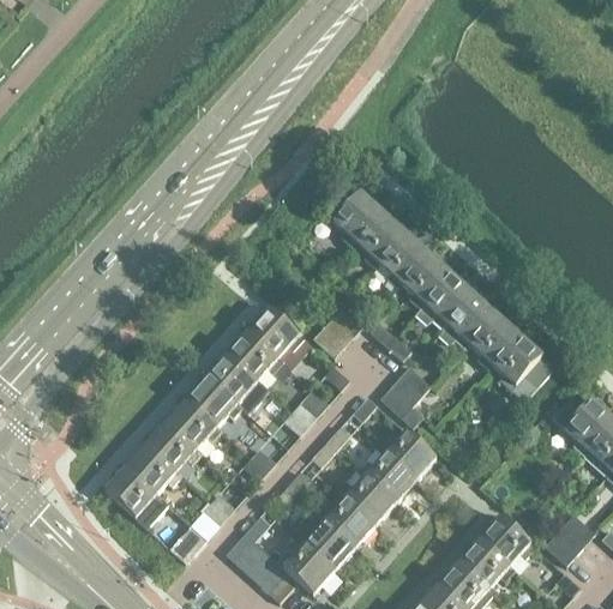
[(342,239),(353,248),(383,215),(360,193),(334,223),(346,234),(342,239)]
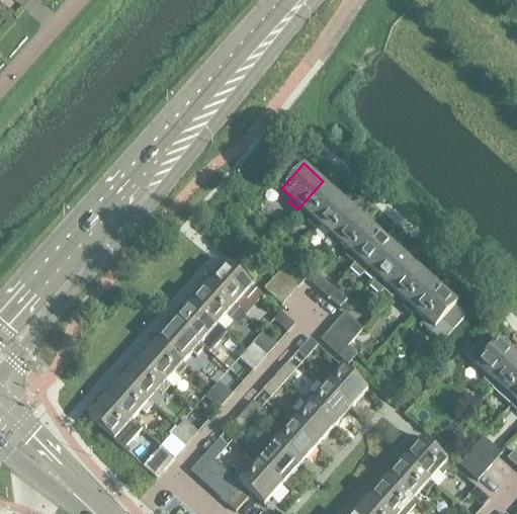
[(342,198),(323,181),(297,209),(297,210),(300,206),(310,215),(307,219),(316,228),(342,198)]
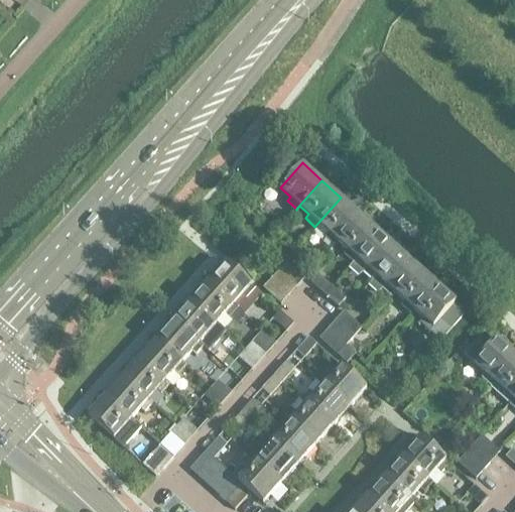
[(360,215),(341,198),(314,227),(315,227),(318,223),(328,231),(325,235),(334,243),(360,215)]
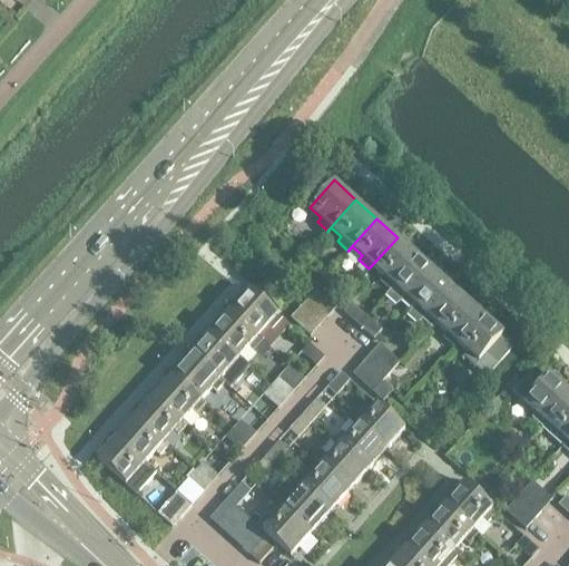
[(419,255),(398,237),(369,269),(370,270),(373,265),(383,274),(380,279),(390,288),(419,255)]
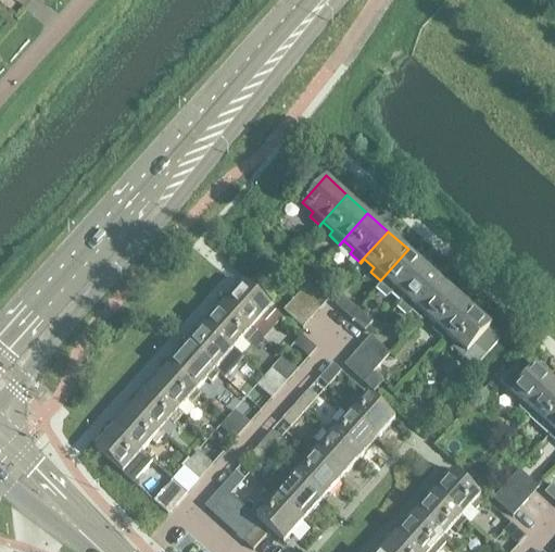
[(429,267),(408,249),(380,280),(380,281),(385,277),(394,286),(391,290),(401,299),(429,267)]
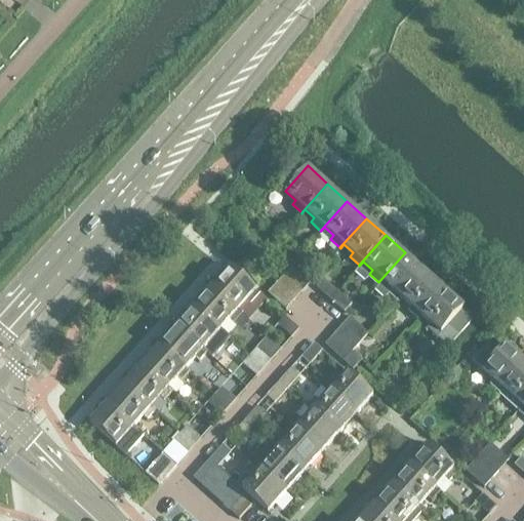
[(425,270),(405,252),(378,282),(379,283),(383,279),(392,287),(389,291),(398,299),(425,270)]
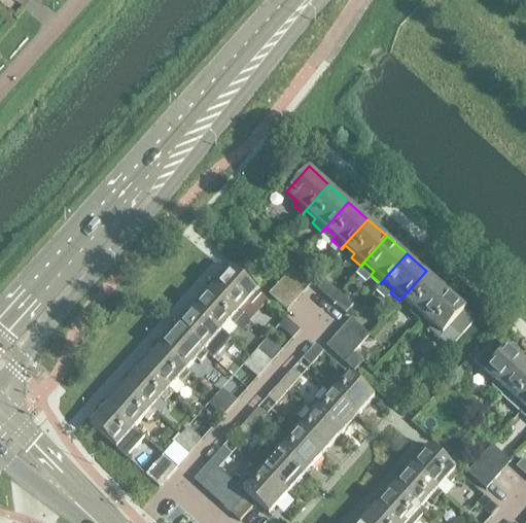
[(293,263),(284,273),(303,290),(312,280),(293,263)]
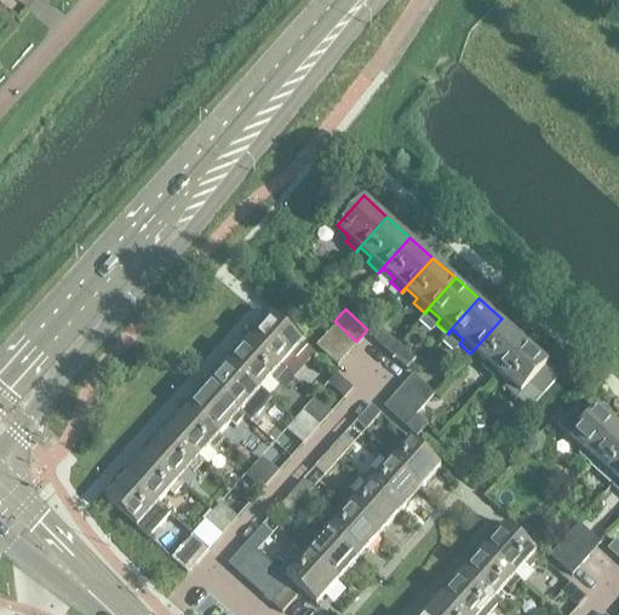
[(305,343),(269,311),(248,334),(284,367),(285,365),(280,360),(290,350),(294,355),(305,343)]
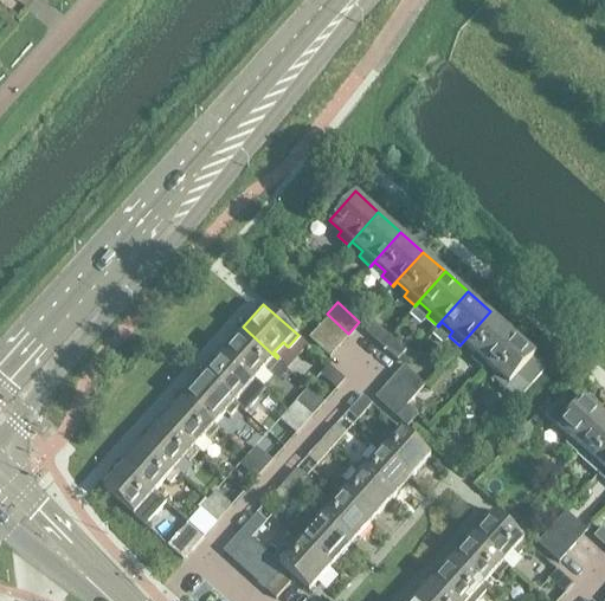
[(513,331),(490,311),(459,346),(461,347),(464,342),(475,351),(470,356),(482,366),(513,331)]
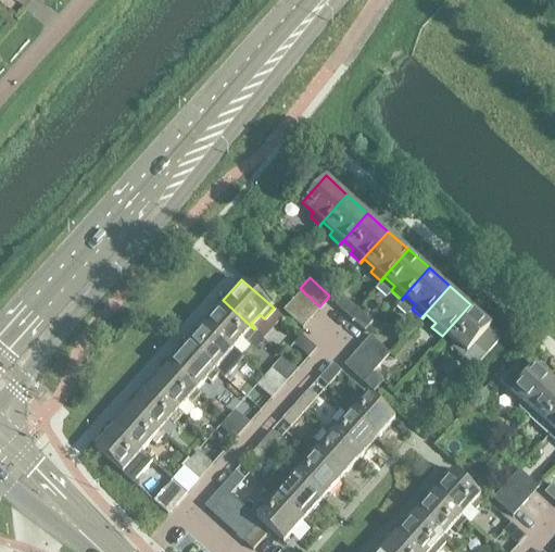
[(300,288),(291,297),(312,315),(319,306),(300,288)]
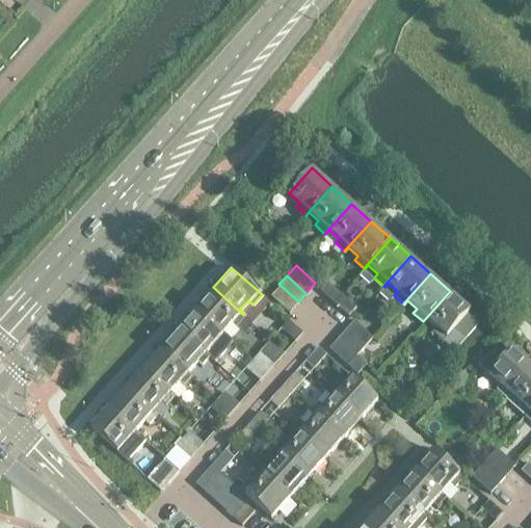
[(342,292),(327,280),(320,287),(335,300),(342,292)]
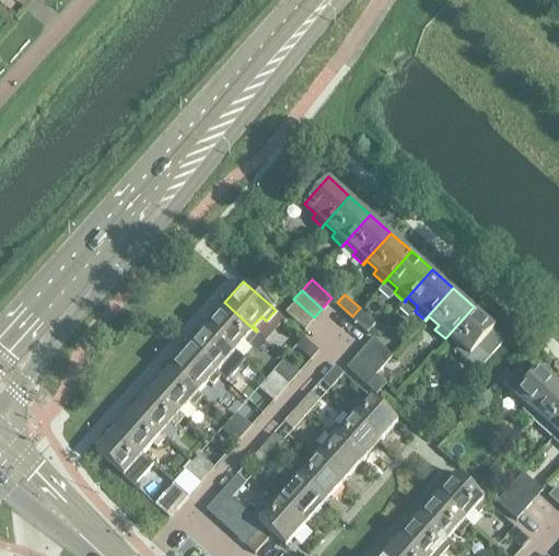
[(293,299),(284,309),(305,327),(314,317),(293,299)]
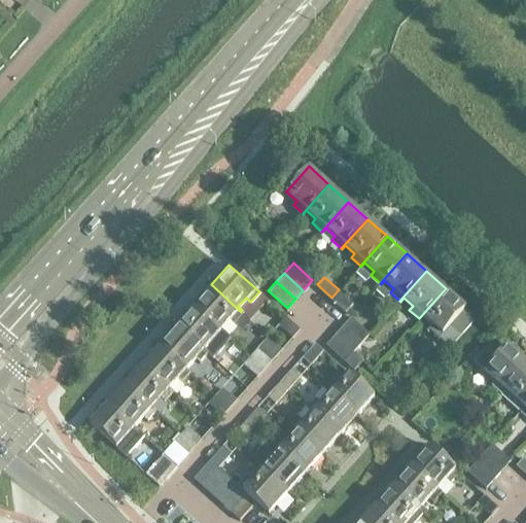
[(241,312),(211,284),(194,304),(223,330),(224,329),(220,325),(229,317),(233,321),(241,312)]
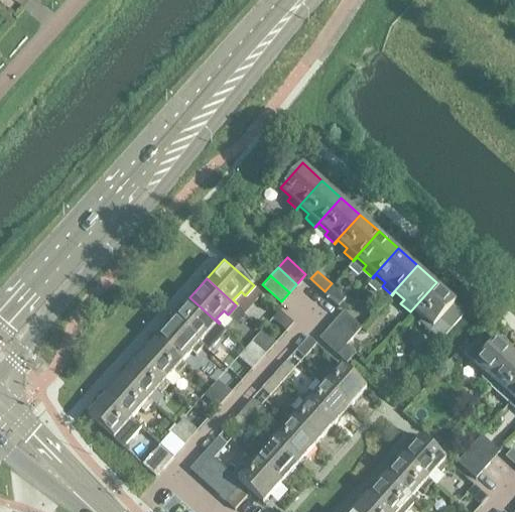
[(436,282),(410,311),(411,312),(414,308),(423,316),(419,321),(429,329),(440,339),(464,313),(453,303),(456,300),(436,282)]
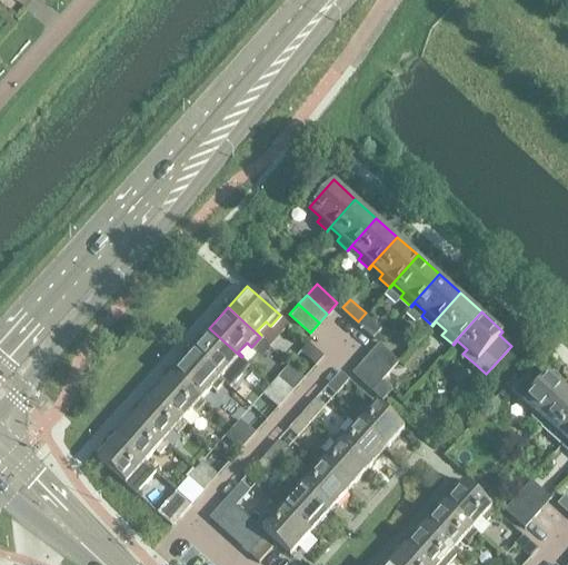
[(366,313),(358,321),(372,335),(380,326),(366,313)]
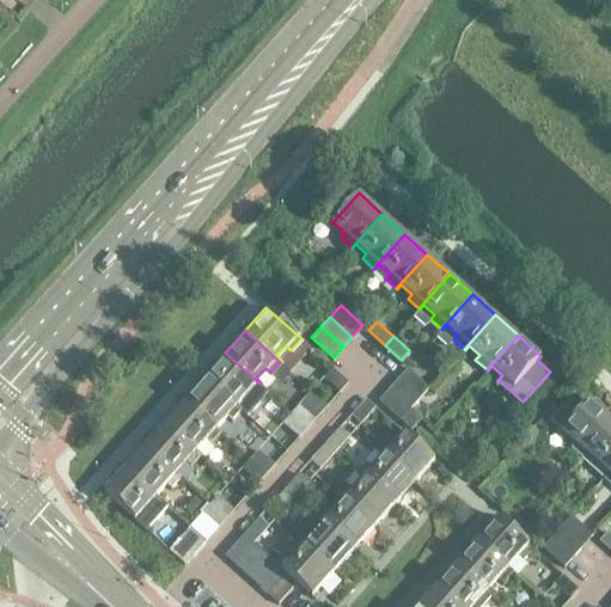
[(260,384),(225,353),(205,375),(239,406),(242,405),(236,400),(245,390),(250,394),(260,384)]
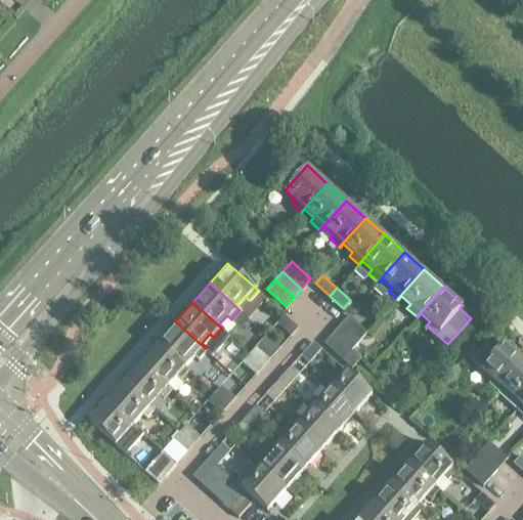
[(274,321),(289,335),(297,327),(282,313),(274,321)]
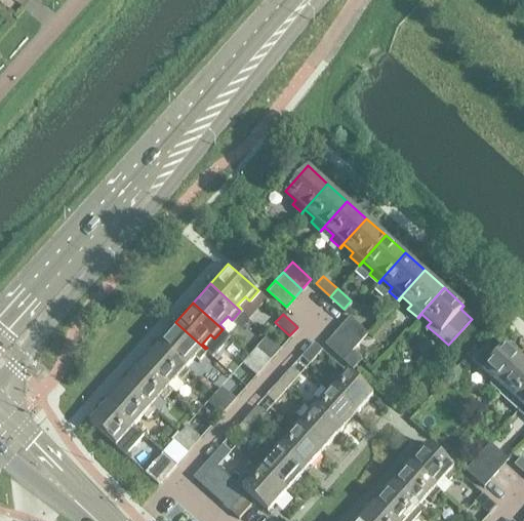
[(350,314),(340,323),(360,339),(368,330),(350,314)]
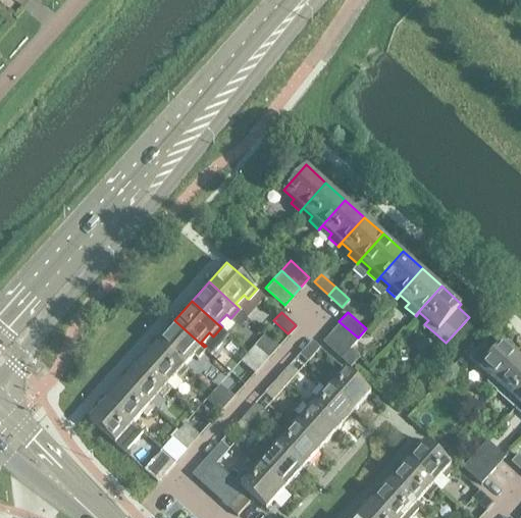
[(204,347),(174,320),(157,340),(188,366),(189,365),(184,361),(192,352),(197,356),(204,347)]
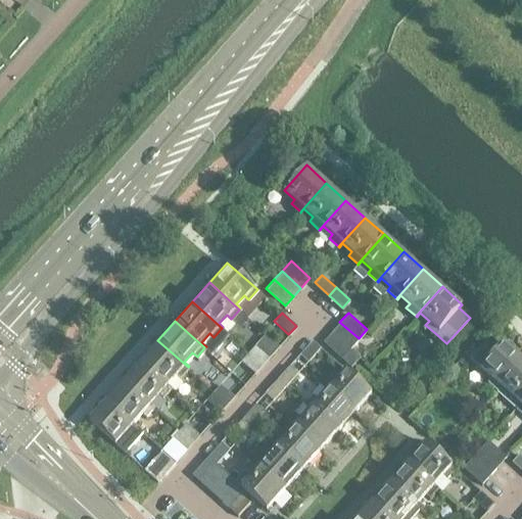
[(339,322),(332,331),(350,347),(359,338),(339,322)]
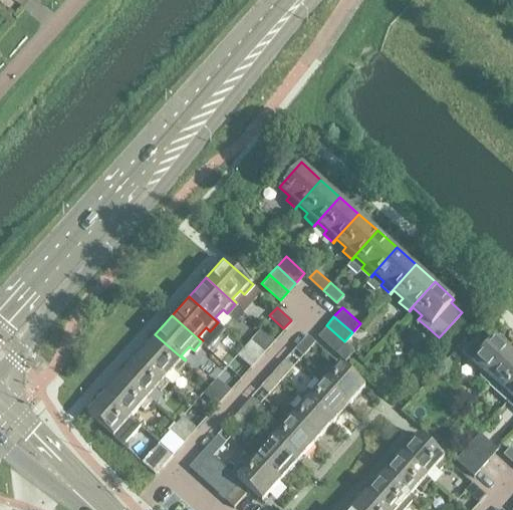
[(353,349),(344,341),(326,325),(318,334),(336,350),(345,358),(353,349)]
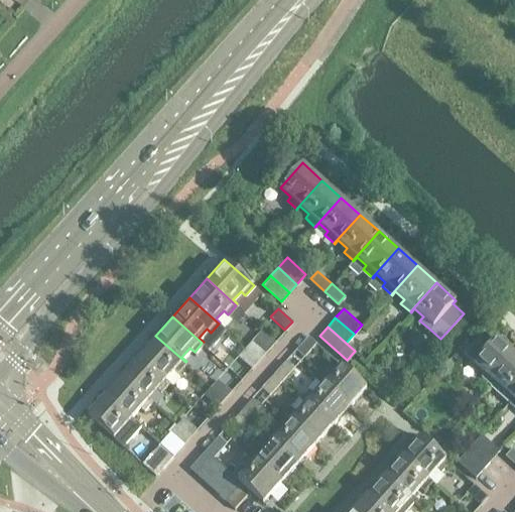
[(464,352),(474,361),(484,371),(481,375),(490,383),(514,354),(514,353),(496,337),(493,340),(483,331),(464,352)]
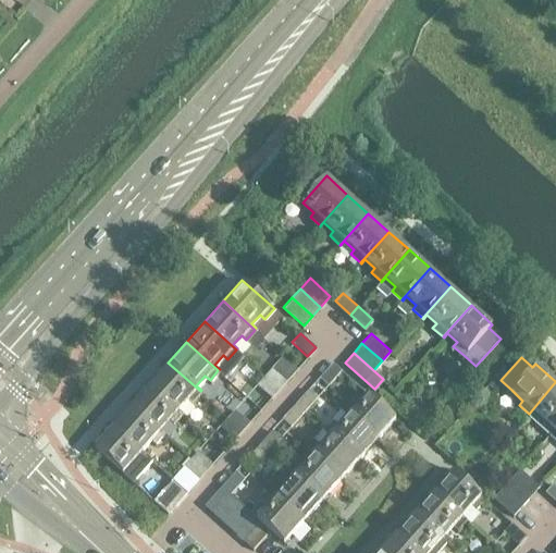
[(331,361),(318,377),(326,384),(341,369),(331,361)]
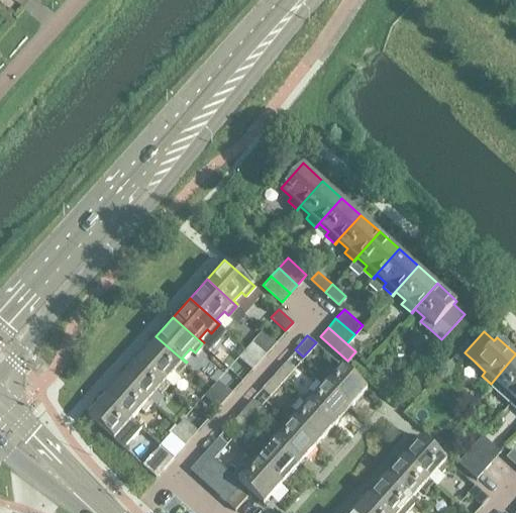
[(186,363),(156,336),(138,355),(169,382),(169,381),(165,377),(173,368),(178,372),(186,363)]
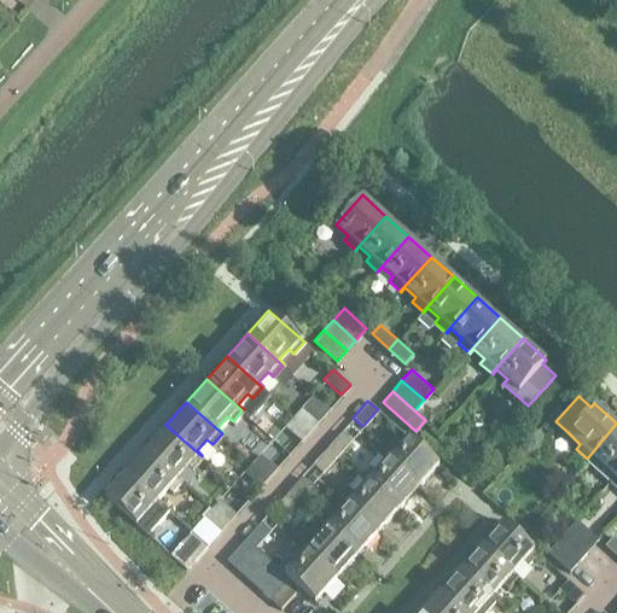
[(309,430),(316,421),(301,407),(292,414),(309,430)]
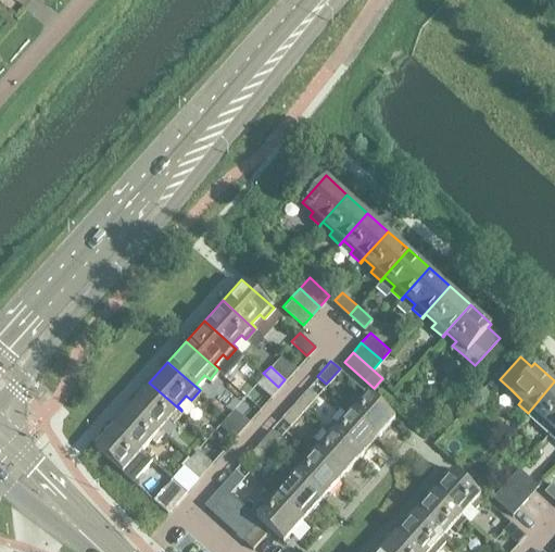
[(278,387),(263,373),(254,383),(269,397),(278,387)]
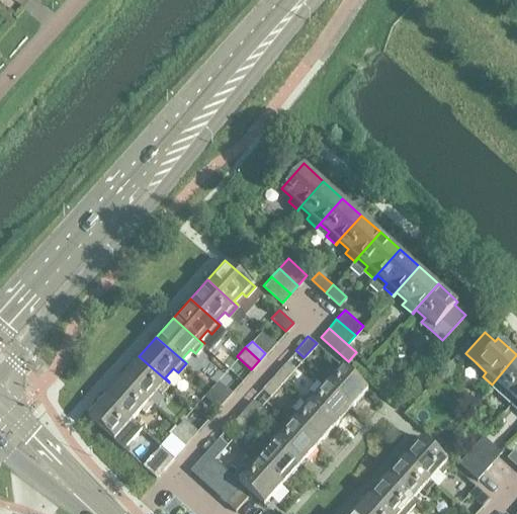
[(516,394),(516,355),(492,384),(492,386),(496,381),(506,390),(502,394),(511,402),(516,394)]
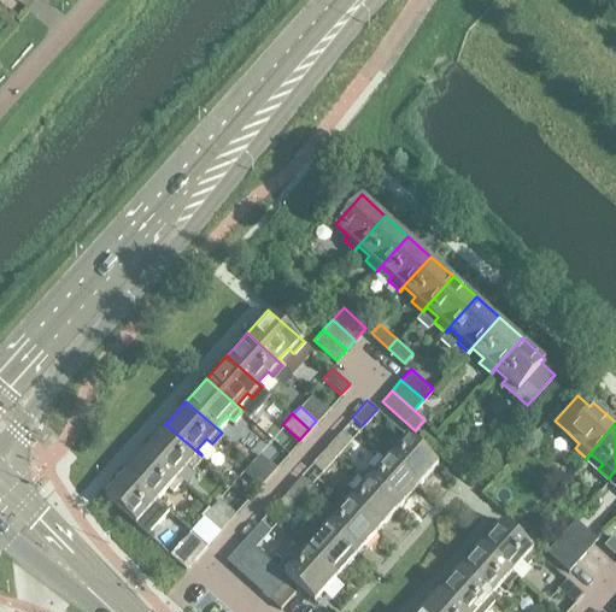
[(201,455),(165,424),(145,447),(181,478),(182,477),(176,472),(186,462),(192,466),(201,455)]
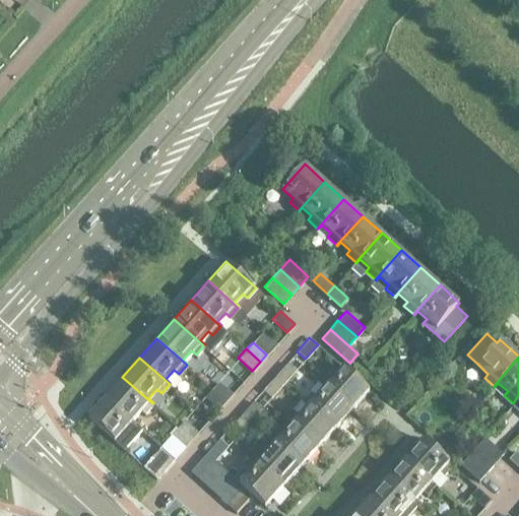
[(295,370),(286,362),(275,375),(283,382),(295,370)]
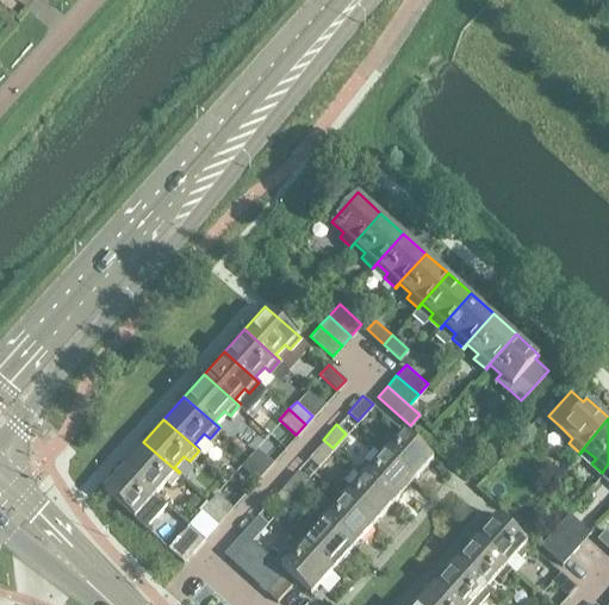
[(385,436),(376,447),(411,478),(432,455),(402,428),(391,440),(385,436)]
